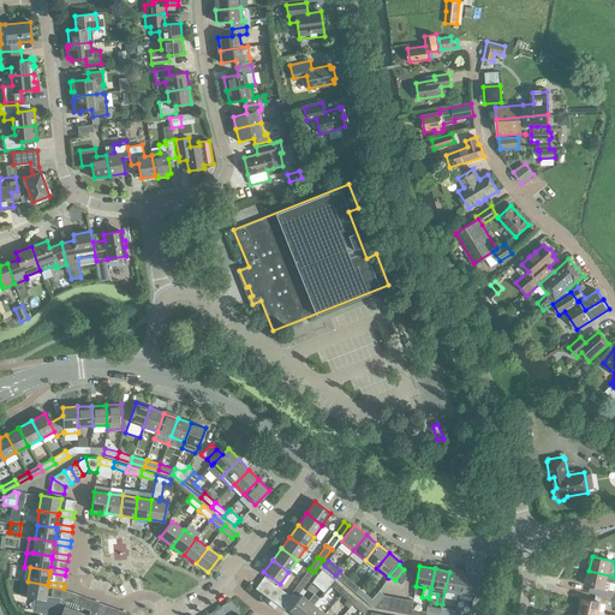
[(309,569),(300,580),(305,584),(315,572),(309,569)]
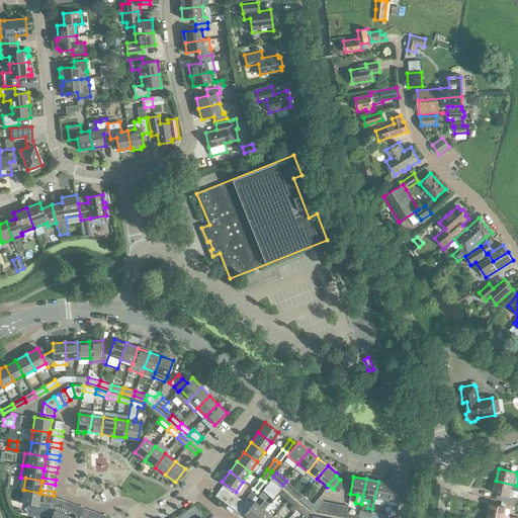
[(268,484),(278,493),(281,489),(271,480),(268,484)]
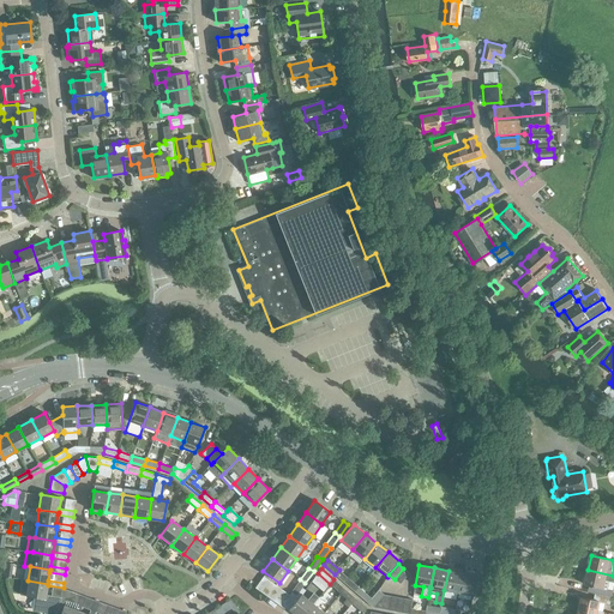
[(409,573),(403,569),(395,579),(401,584),(409,573)]
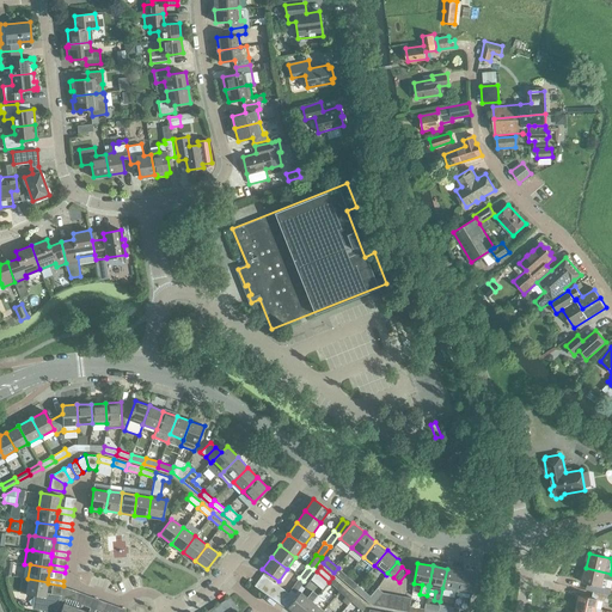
[(334,573),(346,582),(349,577),(338,568),(334,573)]
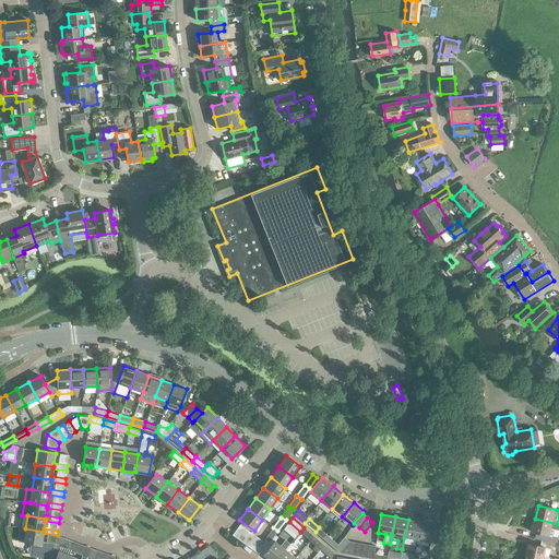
[(547,536),(546,542),(557,544),(558,538),(552,537),(555,530),(558,530),(558,524),(535,519),(534,524),(532,524),(531,530),(533,532),(533,533),(547,536)]
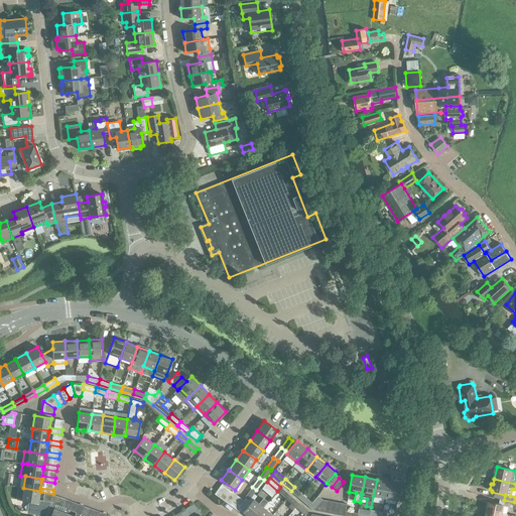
[(388,482),(377,480),(373,496),(385,498),(388,482)]
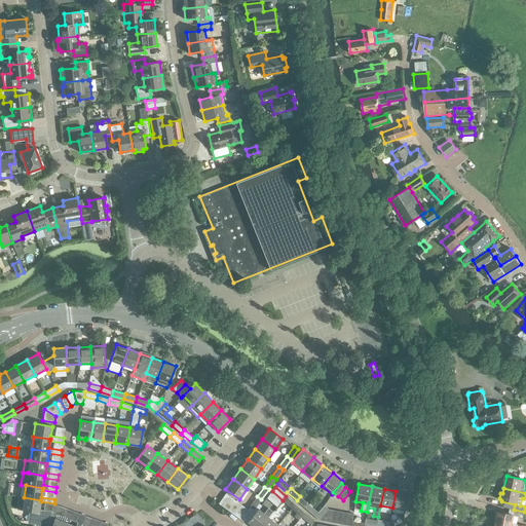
[(409,493),(396,491),(392,508),(405,511),(409,493)]
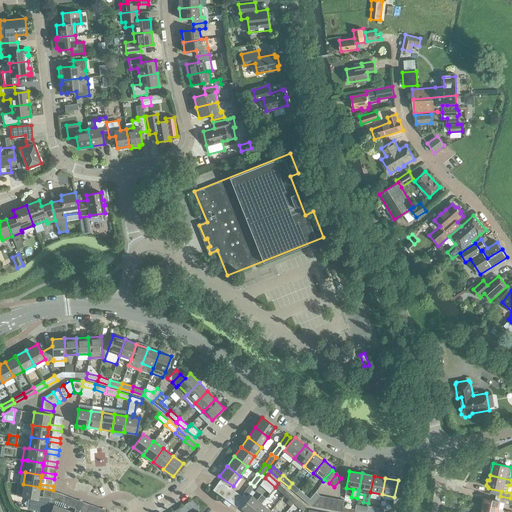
[(220,480),(216,485),(226,492),(230,488),(220,480)]
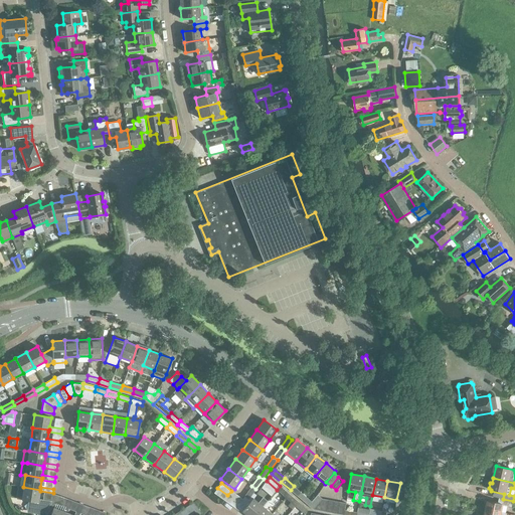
[(40,490),(23,487),(18,486),(17,499),(22,499),(38,502),(37,503),(38,503),(37,514),(45,514),(50,509),(48,508),(51,504),(51,501),(38,499),(40,491),(40,490)]
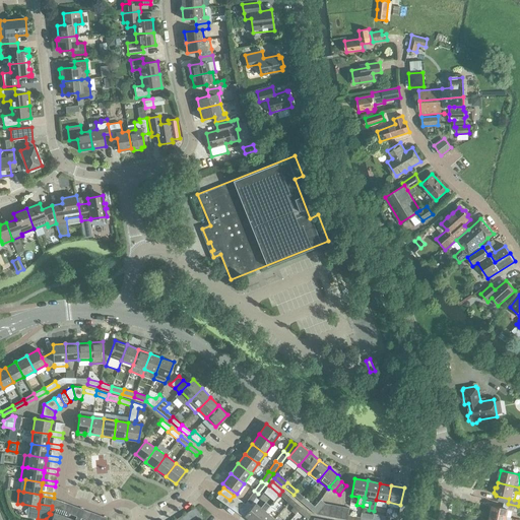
[(258,494),(254,491),(247,501),(251,504),(258,494)]
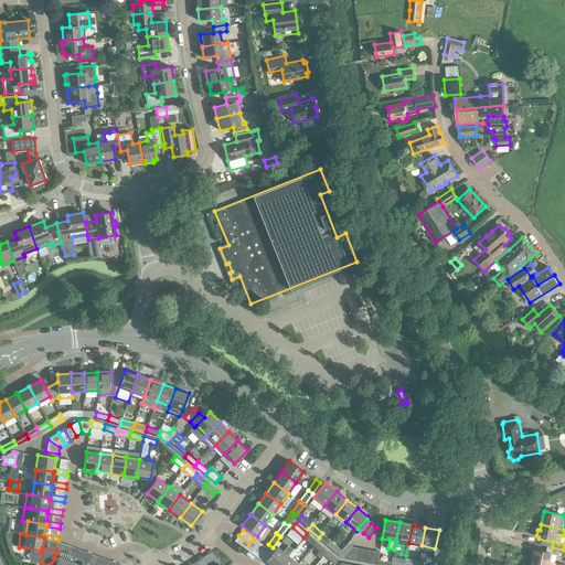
[(304,537),(313,546),(317,542),(307,533),(304,537)]
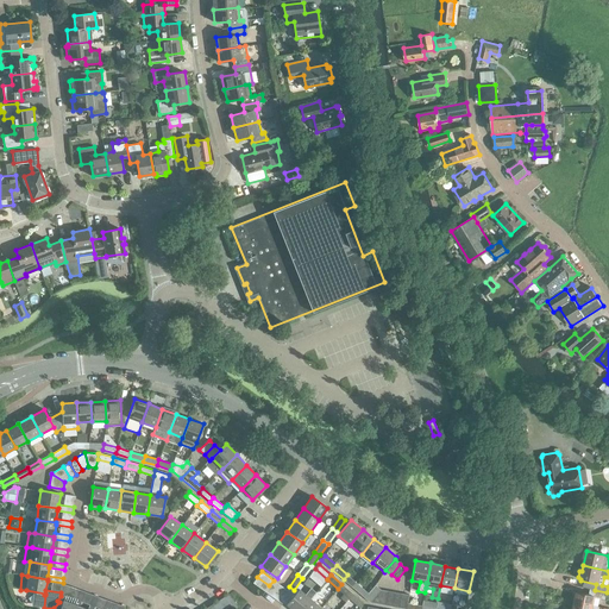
[(344,579),(355,589),(358,584),(347,575),(344,579)]
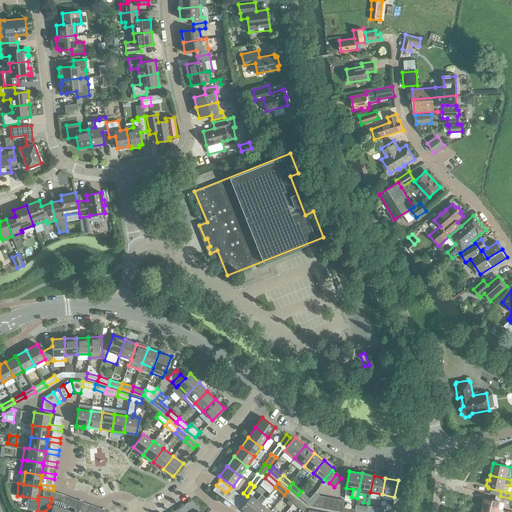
[(213,490),(223,497),(226,492),(216,485),(213,490)]
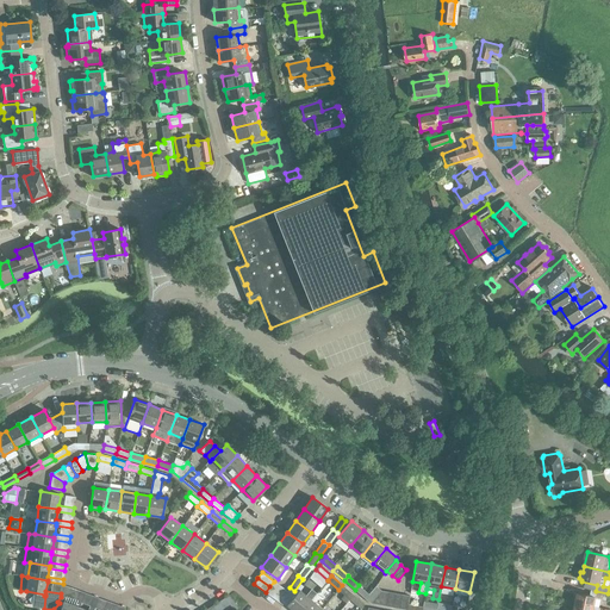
[(266,592),(272,597),(280,585),(274,582),(269,586),(266,592)]
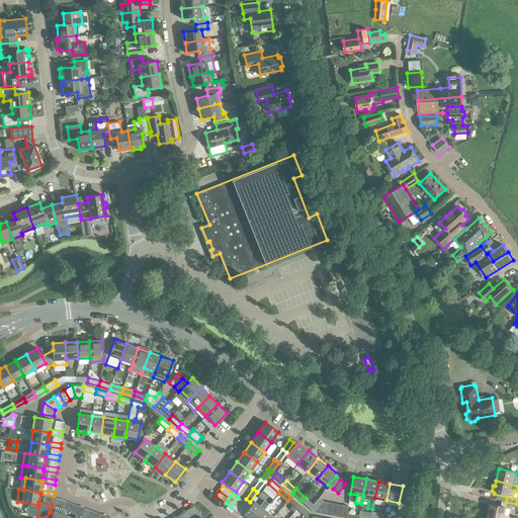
[(231,507),(235,510),(242,500),(238,497),(231,507)]
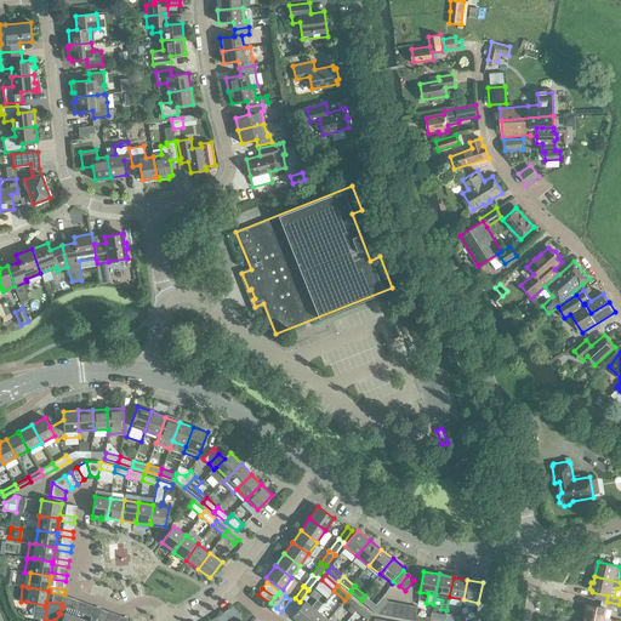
[(345,600),(355,610),(359,605),(348,596),(345,600)]
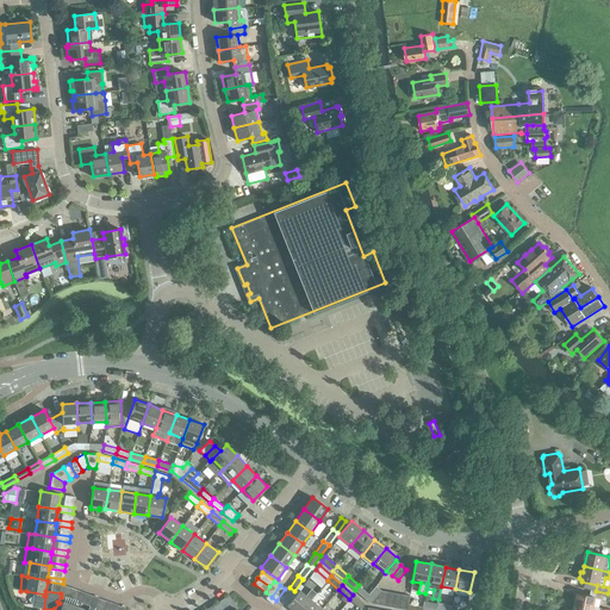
[(355,590),(365,599),(369,595),(359,585),(355,590)]
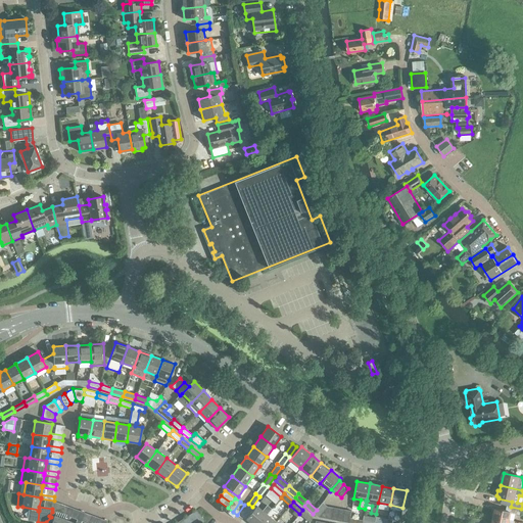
[(323,503),(317,510),(313,514),(318,517),(327,507),(323,503)]
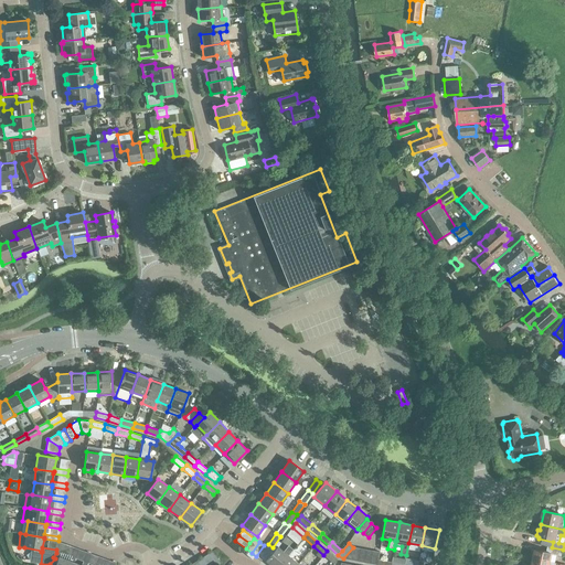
[(264,545),(256,556),(262,561),(269,550),(264,545)]
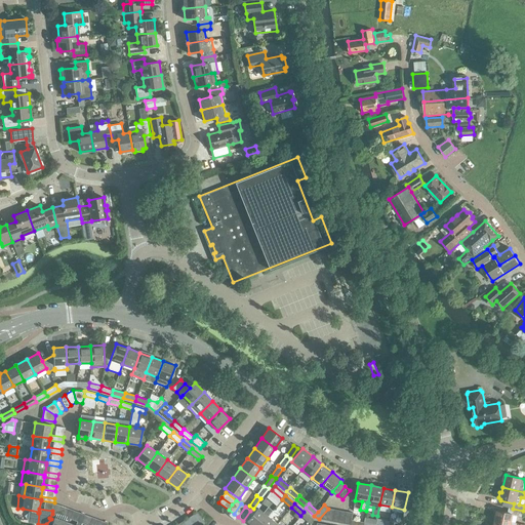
[(247,521),(251,524),(259,524),(268,516),(258,508),(247,521)]
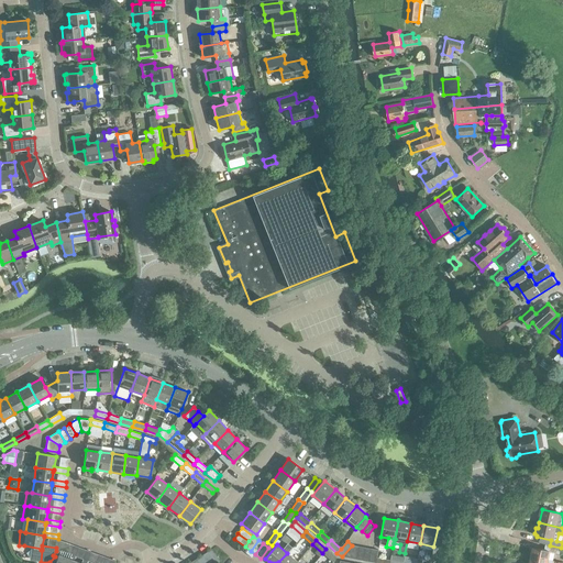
[(533,548),(530,562),(537,562),(562,562),(554,561),(548,560),(550,552),(560,554),(561,548),(550,545),(545,544),(544,550),(533,548)]
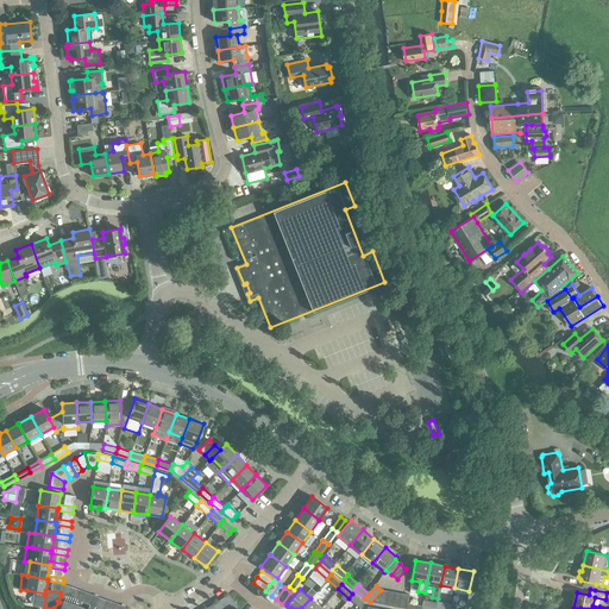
[(75,608),(76,606),(80,607),(85,592),(80,590),(74,604),(63,601),(60,608),(75,608)]
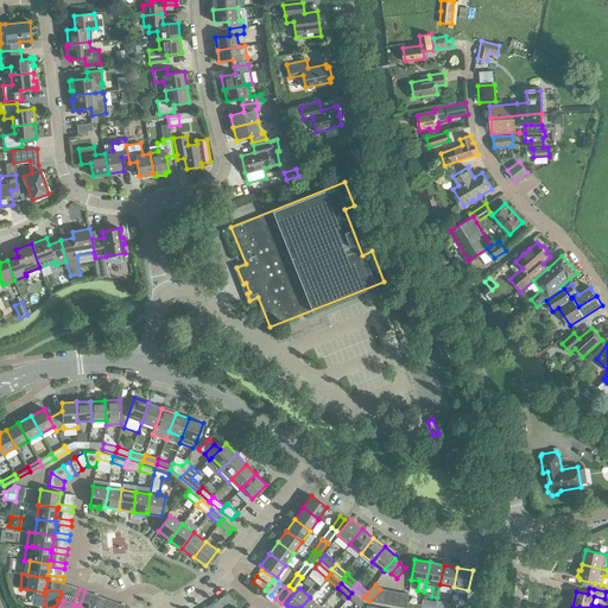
[(369,601),(384,605),(386,590),(380,589),(369,601)]
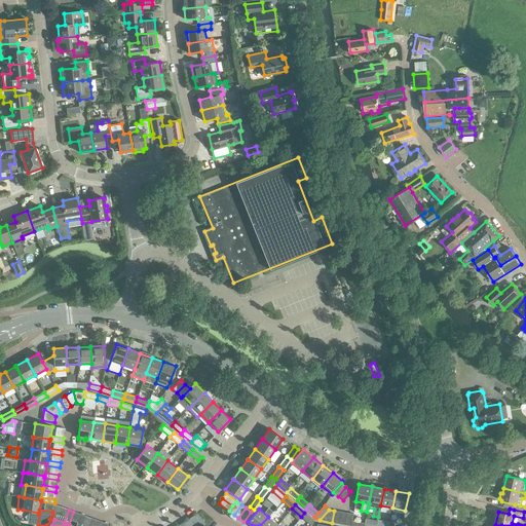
[(340,512),(334,511),(332,523),(338,524),(340,512)]
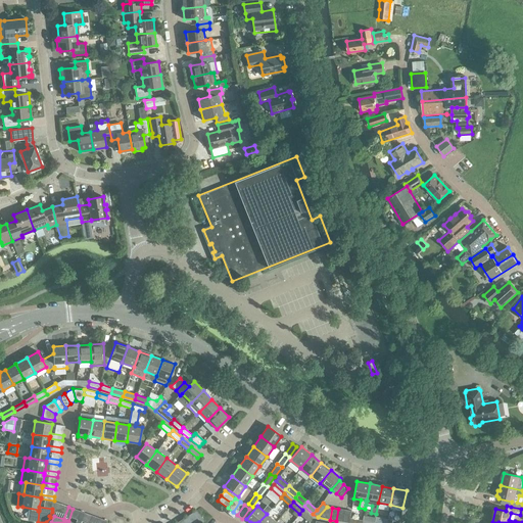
[(345,510),(338,509),(336,521),(342,522),(345,510)]
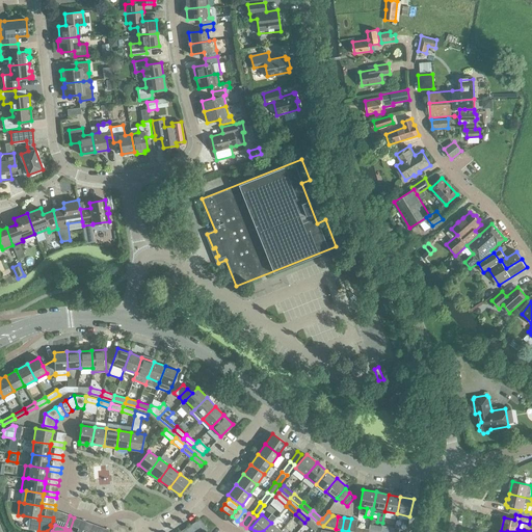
[(203,531),(206,531),(207,531),(208,531),(201,519),(196,522),(203,531)]
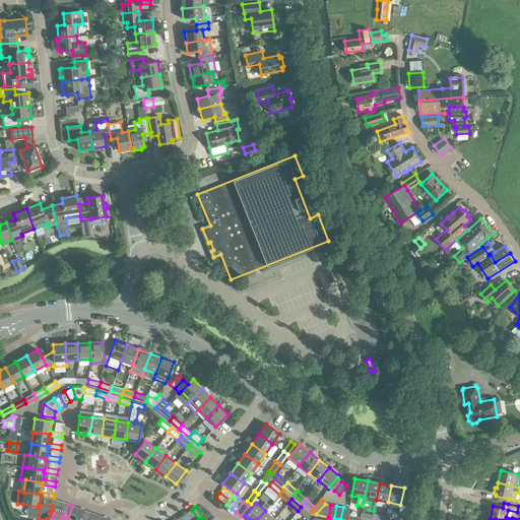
[(301,507),(298,511),(307,519),(311,515),(301,507)]
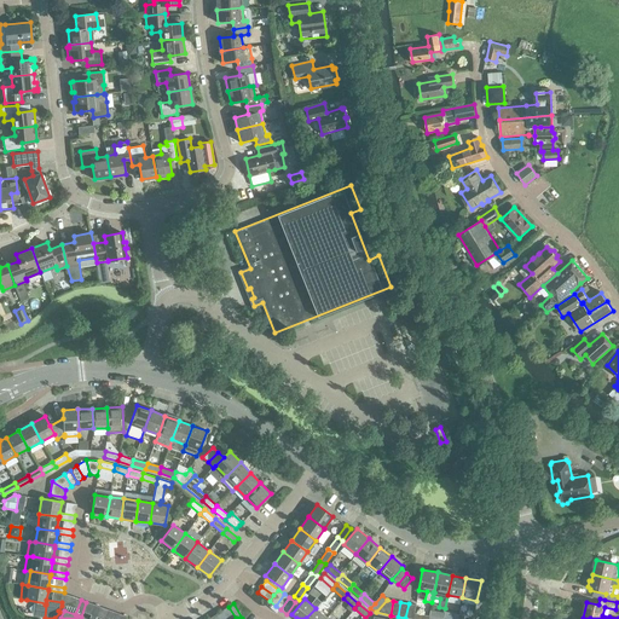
[(416,605),(409,603),(405,618),(411,618),(412,618),(415,613),(416,605)]
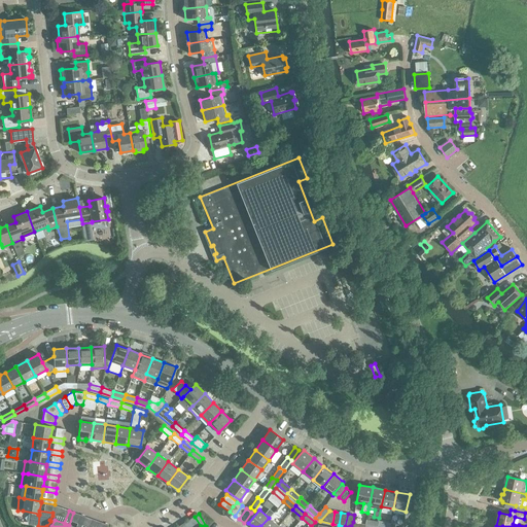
[(65,526),(80,526),(85,517),(80,515),(75,526),(74,526),(69,525),(66,524),(65,526)]
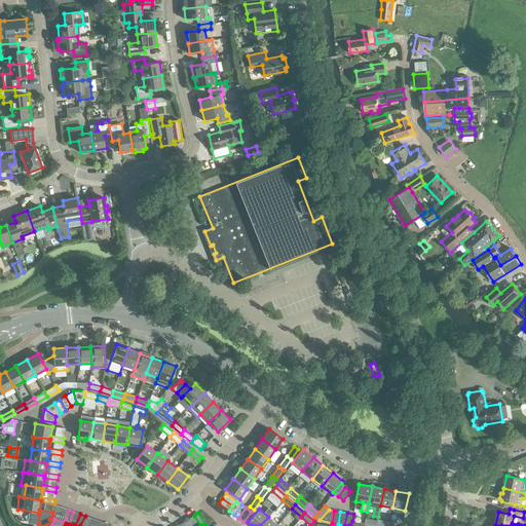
[(260,525),(276,525),(277,525),(268,517),(260,525)]
